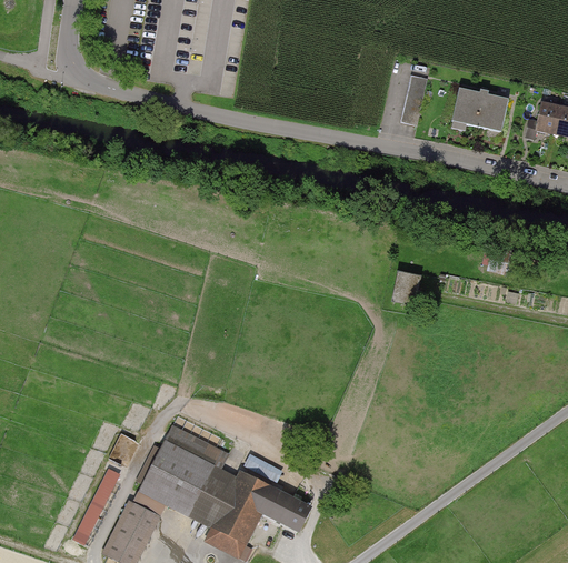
[(418,123),(428,78),(412,74),(402,120),(418,123)]
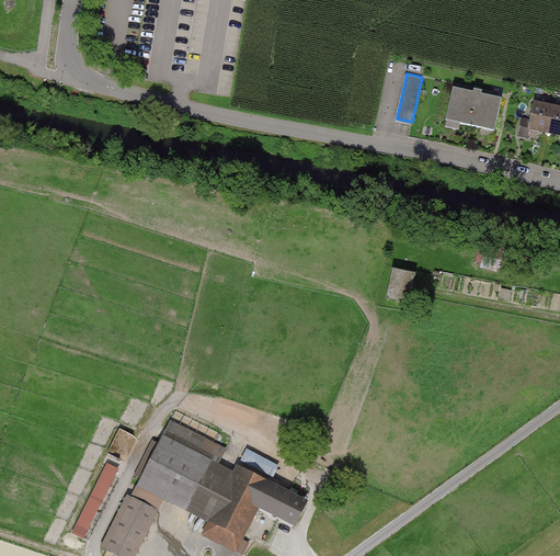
[(496,131),(504,98),(452,86),(444,120),(496,131)]
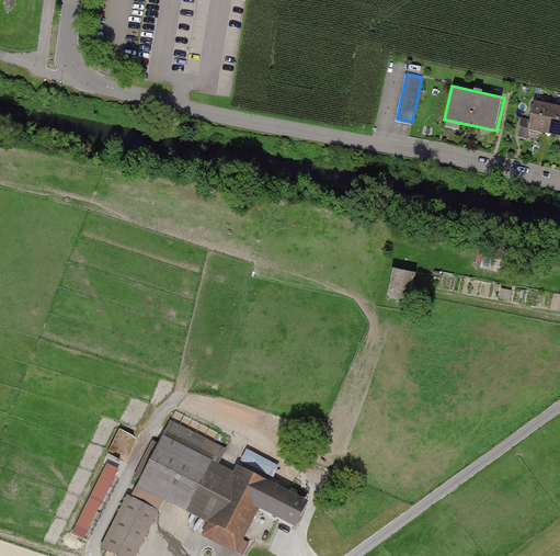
[(559,108),(530,101),(525,129),(559,138),(559,108)]
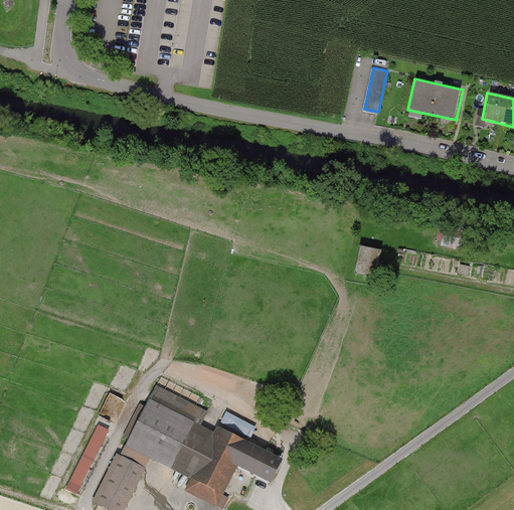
[(363,246),(358,269),(379,273),(383,250),(363,246)]
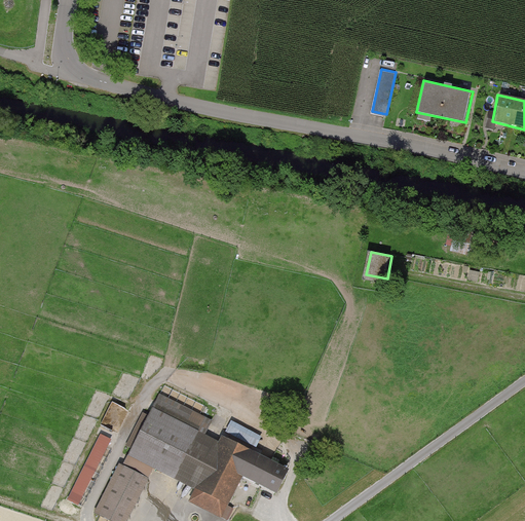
[(274,486),(285,464),(220,434),(217,439),(198,431),(207,413),(159,391),(102,510),(123,520),(151,462),(196,484),(190,494),(221,509),(239,470),(274,486)]
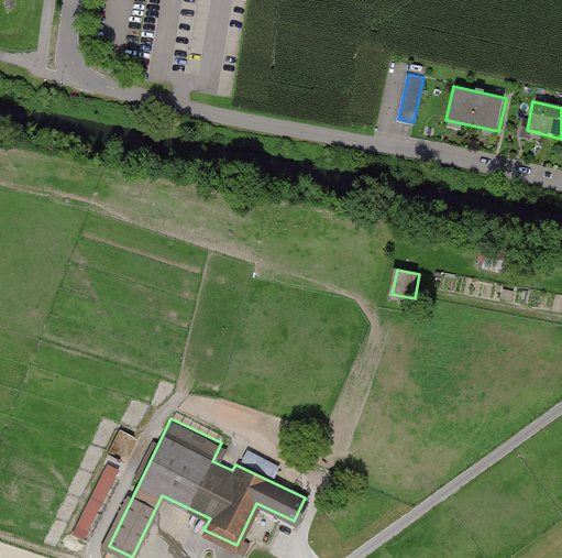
[(109,460),(75,531),(88,537),(121,466),(109,460)]
